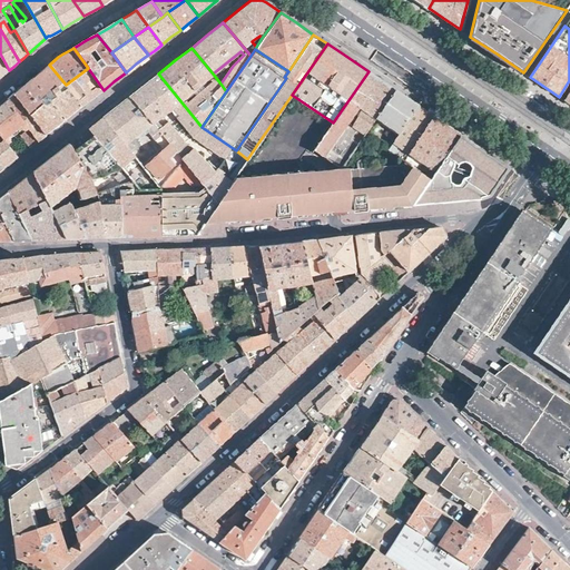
[(0,77),(9,70),(0,53),(0,77)]
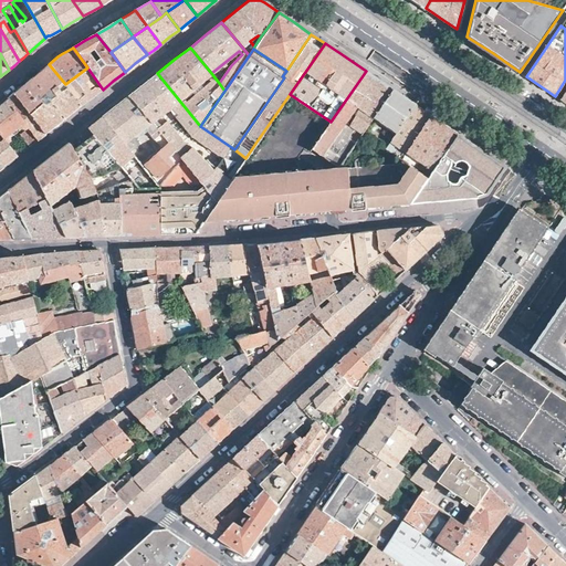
[(48,97),(65,84),(49,64),(42,70),(33,77),(48,97)]
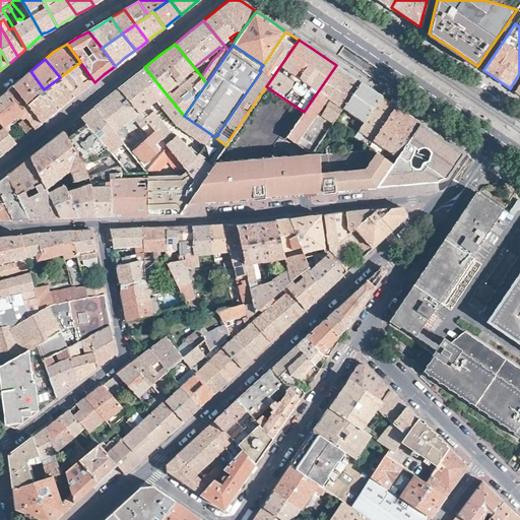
[(84,89),(94,82),(80,62),(60,77),(75,98),(84,89)]
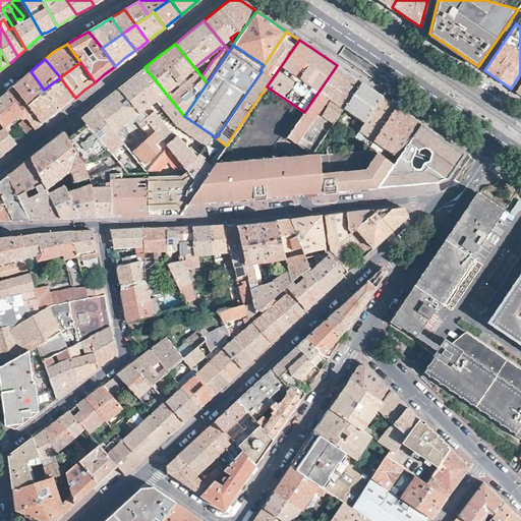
[(343,110),(361,82),(347,72),(337,65),(304,112),(288,135),(296,141),(317,111),(327,117),(322,126),(328,131),(335,122),(343,110)]
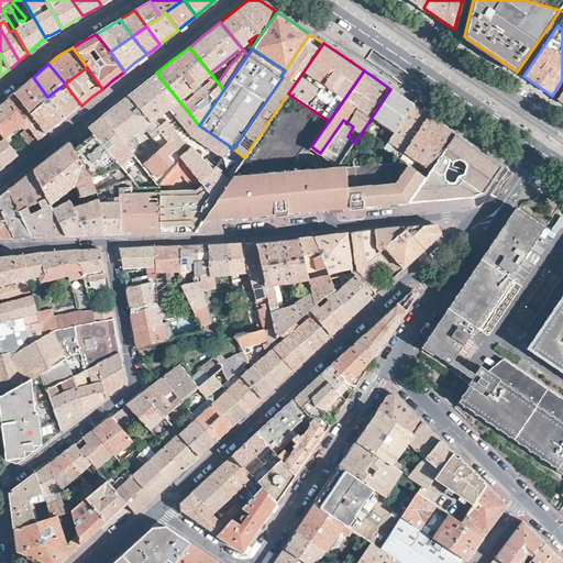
[(128,95),(156,130),(180,158),(199,181),(202,186),(214,200),(232,175),(244,157),(233,148),(199,125),(156,73),(142,84),(128,95)]
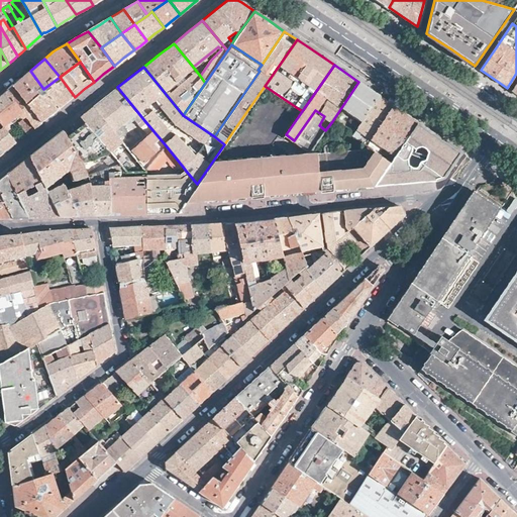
[(59,109),(43,89),(30,71),(20,80),(13,86),(41,122),(59,109)]
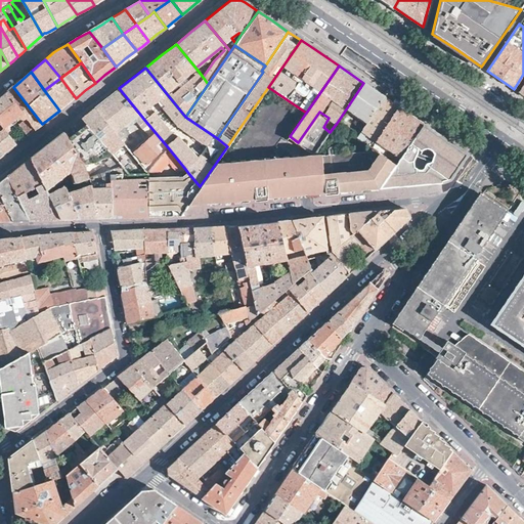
[(67,104),(76,98),(60,78),(44,90),(59,111),(67,104)]
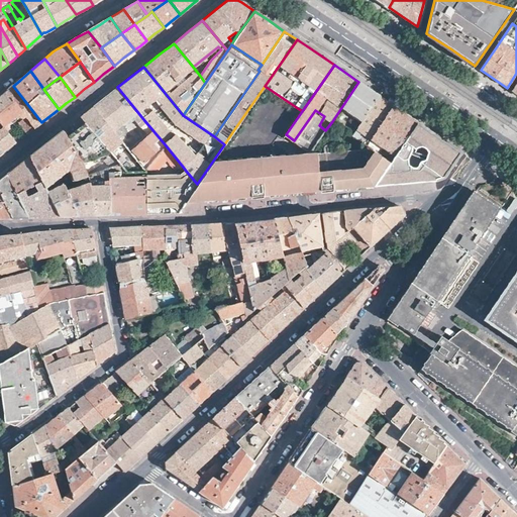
[(360,118),(350,133),(352,135),(356,129),(379,96),(369,89),(358,82),(340,109),(341,109),(344,107),(360,118)]
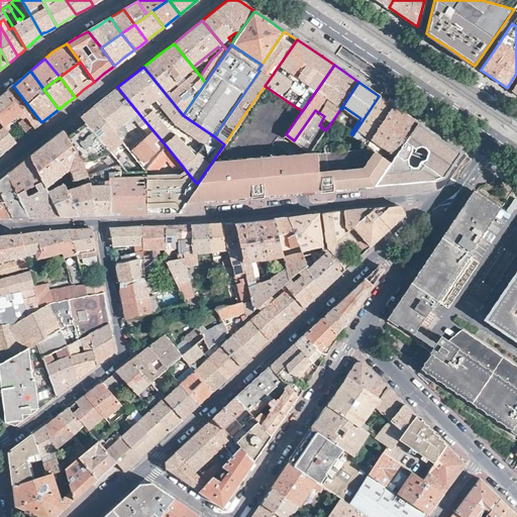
[(34,128),(41,122),(13,86),(10,89),(7,91),(24,114),(26,117),(34,128)]
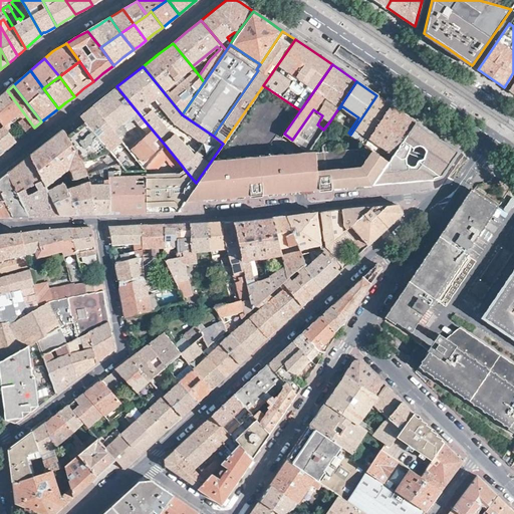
[(145,169),(165,145),(143,118),(116,86),(103,96),(92,105),(117,138),(125,131),(121,124),(131,117),(145,134),(135,145),(130,149),(122,139),(120,141),(120,142),(145,172),(145,169)]
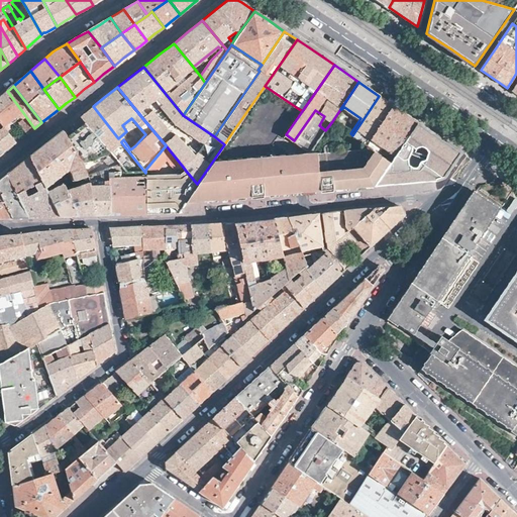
[(24,114),(7,91),(0,96),(0,121),(5,128),(8,126),(6,124),(19,114),(21,116),(24,114)]
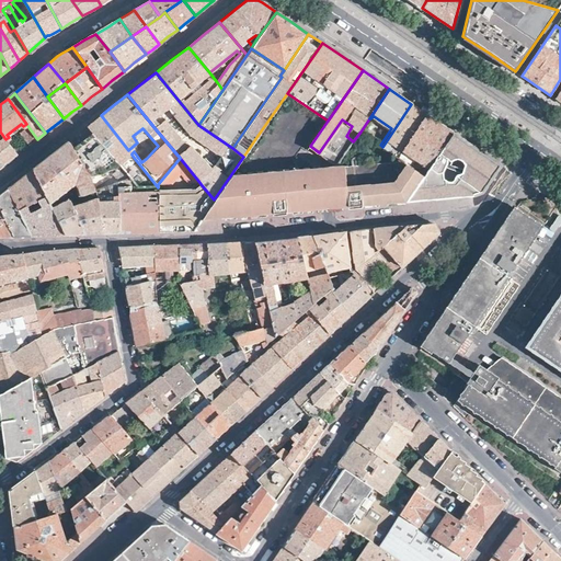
[(387,140),(401,151),(428,115),(411,104),(387,140)]
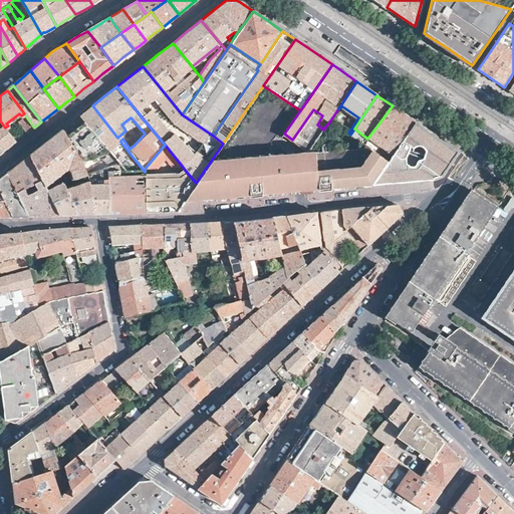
[(108,151),(120,142),(120,141),(117,138),(92,105),(84,111),(79,115),(84,122),(108,151)]
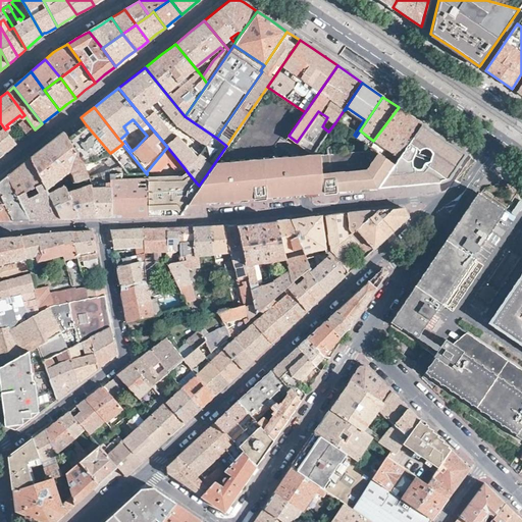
[(399,107),(373,141),(398,158),(421,122),(410,115),(407,113),(399,107)]
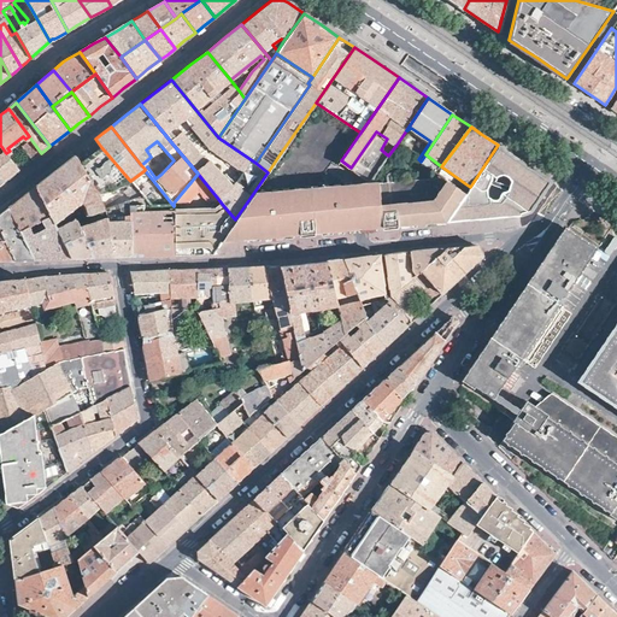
[(31,159),(41,153),(31,140),(22,147),(31,159)]
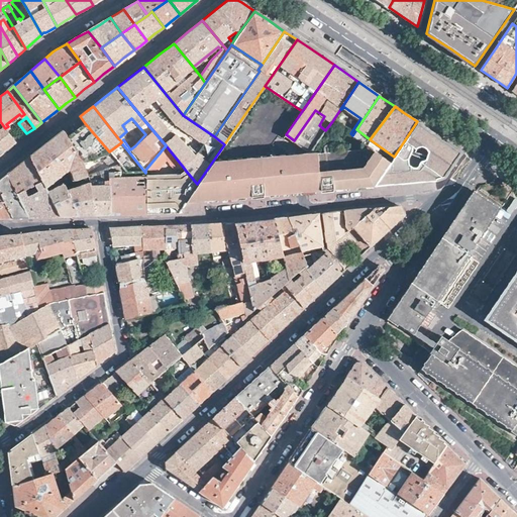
[(16,142),(5,128),(0,121),(0,149),(2,153),(8,148),(16,142)]
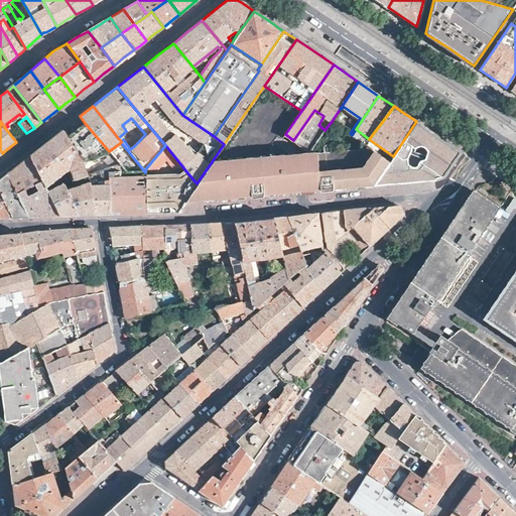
[(398,163),(394,168),(387,169),(386,166),(374,185),(436,180),(441,178),(442,177),(443,177),(444,176),(445,175),(460,153),(460,150),(435,134),(416,121),(393,156),(392,157),(396,160),(396,162),(398,163)]
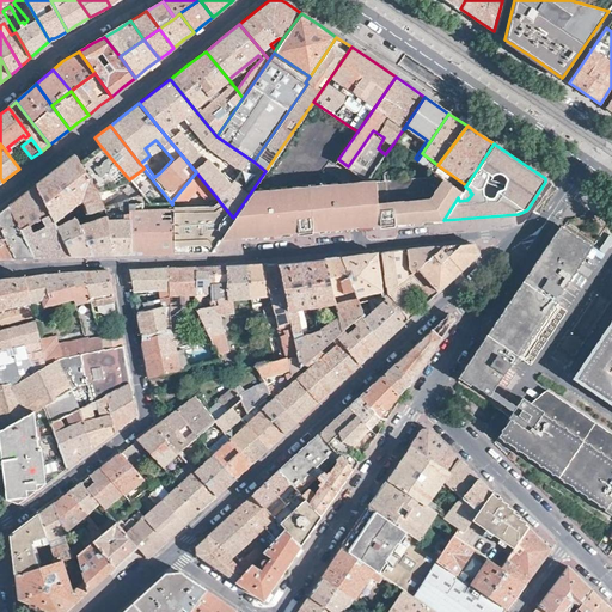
[(105,214),(127,212),(128,203),(148,202),(129,179),(101,146),(91,153),(79,163),(92,184),(98,195),(104,208),(105,214)]
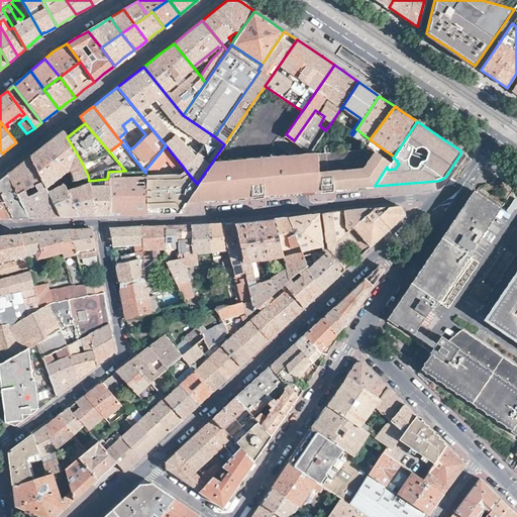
[(76,180),(88,176),(83,165),(78,156),(67,137),(63,129),(45,143),(29,156),(42,180),(45,187),(70,170),(71,170),(71,171),(72,172),(72,173),(76,180)]
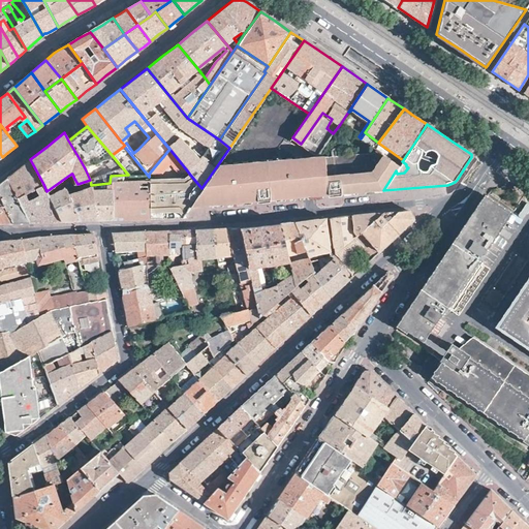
[(183,173),(187,170),(169,149),(149,174),(159,174),(169,162),(178,173),(183,173)]
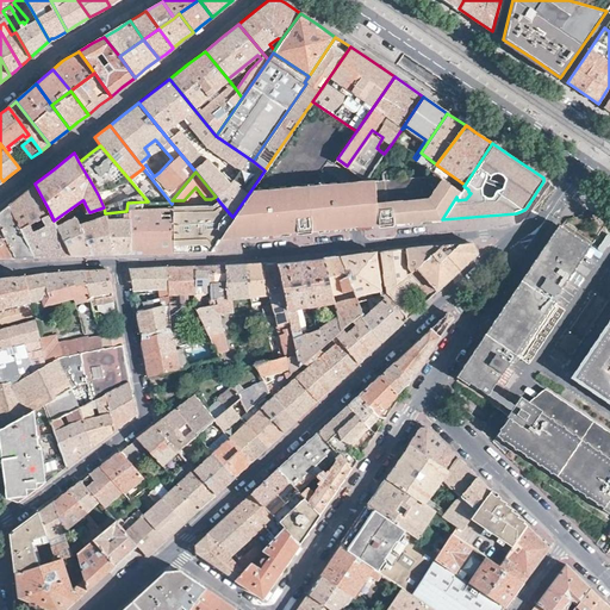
[(436,174),(251,190),(232,217),(218,238),(249,236),(287,232),(310,231),(332,229),(372,225),(374,225),(419,221),(442,219),(456,197),(461,191),(436,174)]
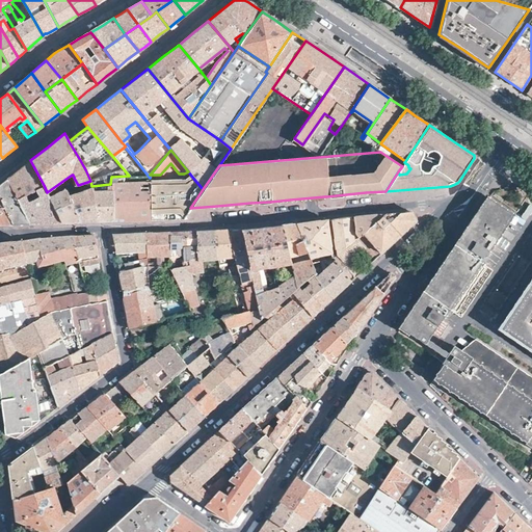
[(34,190),(44,185),(30,160),(18,170),(6,179),(17,198),(24,194),(34,190)]
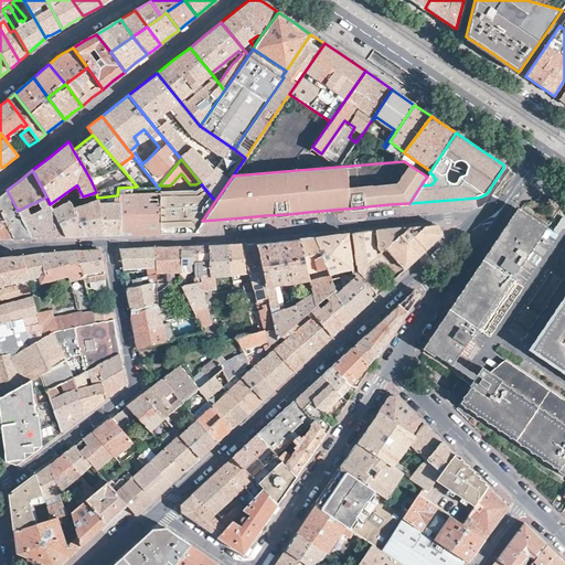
[(153,234),(159,234),(159,192),(159,191),(137,187),(118,188),(117,195),(120,235),(130,234),(153,234)]
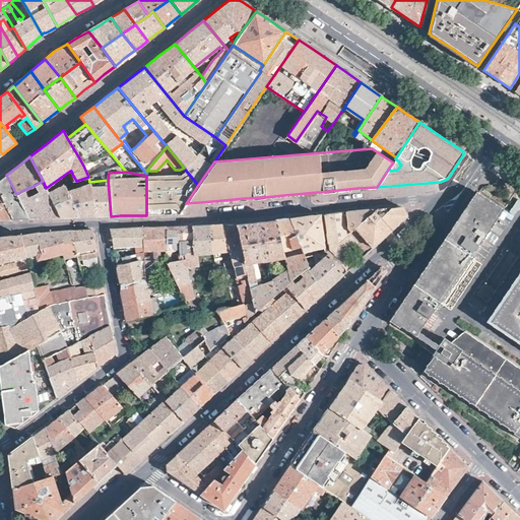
[(179,213),(186,203),(198,185),(187,172),(182,175),(180,176),(146,177),(146,215),(166,214),(179,213)]
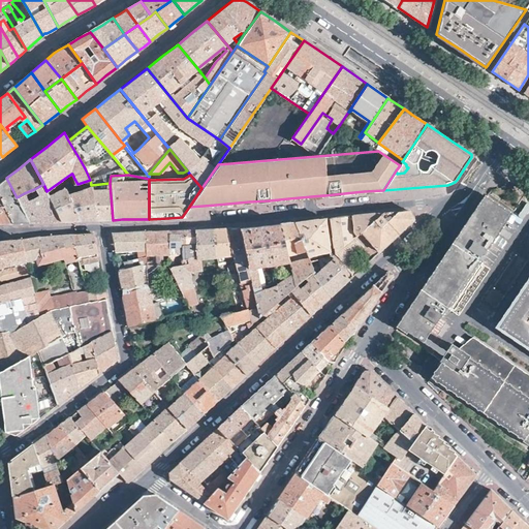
[(20,222),(29,222),(17,197),(6,178),(0,183),(0,197),(3,205),(12,223),(20,222)]
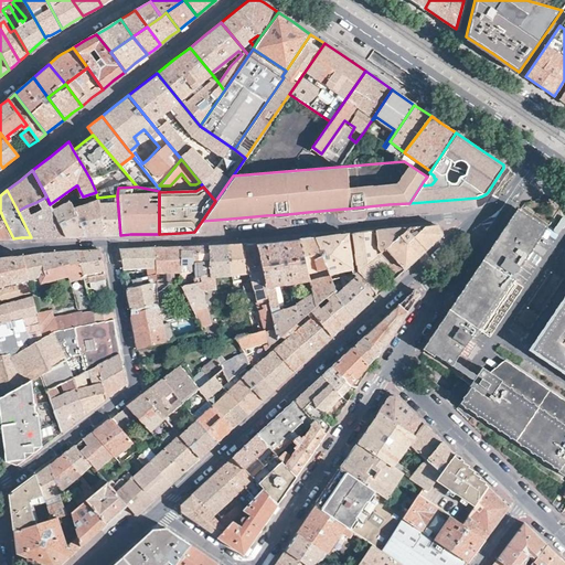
[(112,235),(120,235),(117,195),(97,198),(98,200),(104,235),(112,235)]
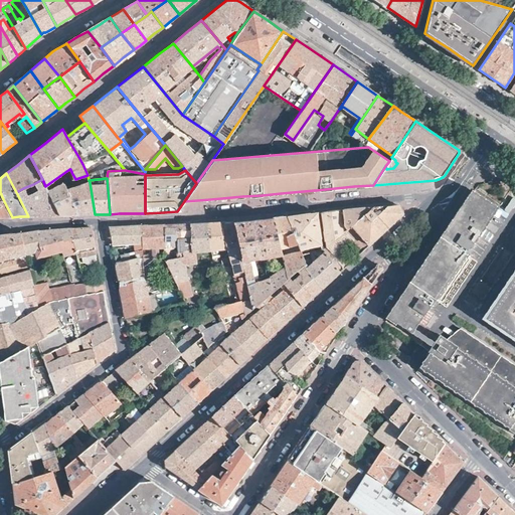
[(60,215),(48,191),(45,186),(42,179),(33,184),(35,188),(26,192),(23,188),(16,192),(28,216),(44,216),(60,215)]
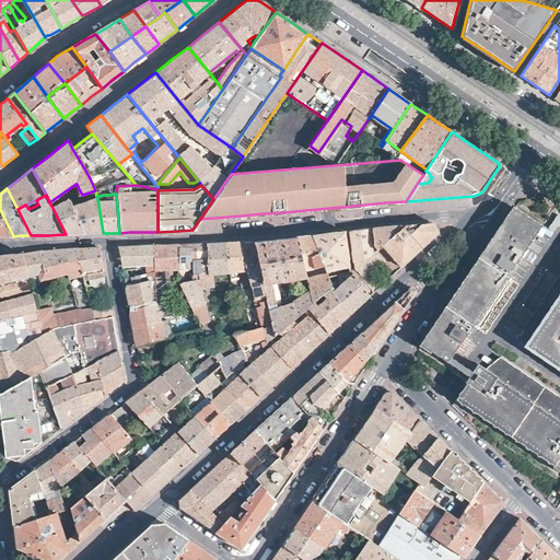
[(73,205),(70,198),(69,198),(68,198),(67,198),(53,208),(66,234),(76,234),(86,234),(73,205)]
